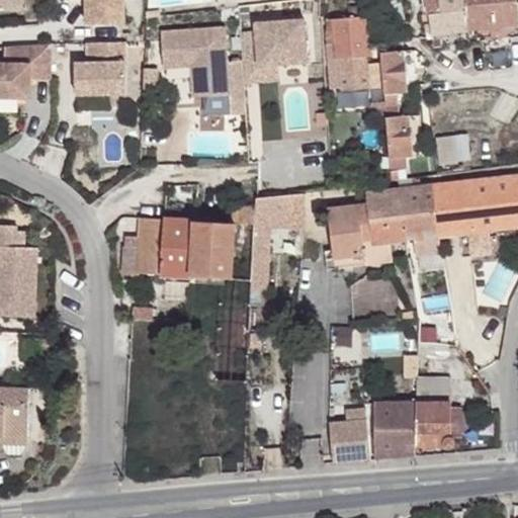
[(0,0),(0,11),(22,10),(21,0),(0,0)]
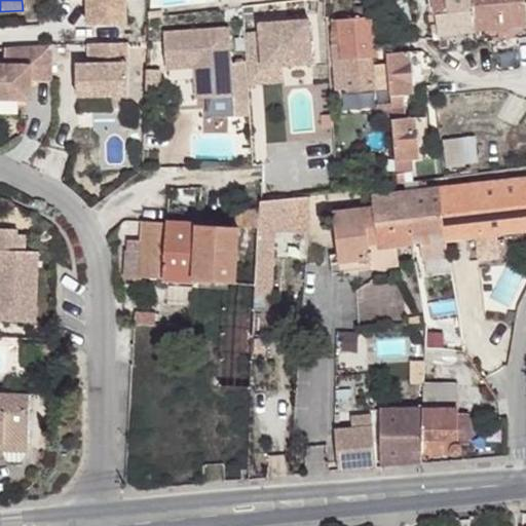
[(86,0),(88,25),(127,24),(125,0),(86,0)]
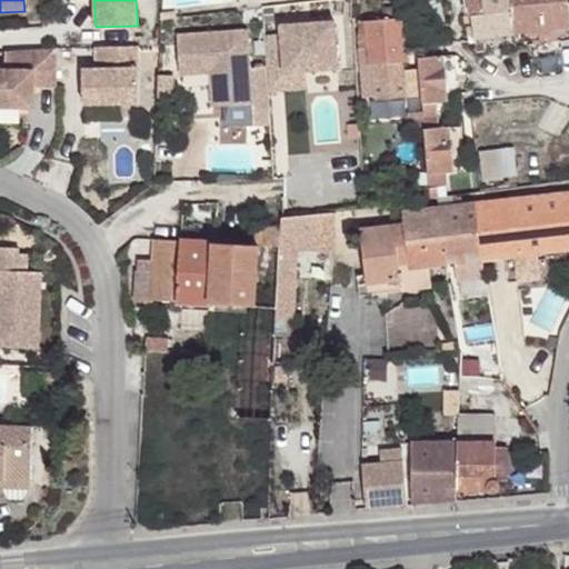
[(511,0),(468,0),(472,16),(466,17),(469,43),(476,43),(477,52),(485,51),(485,43),(508,40),(508,35),(515,33),(511,0)]
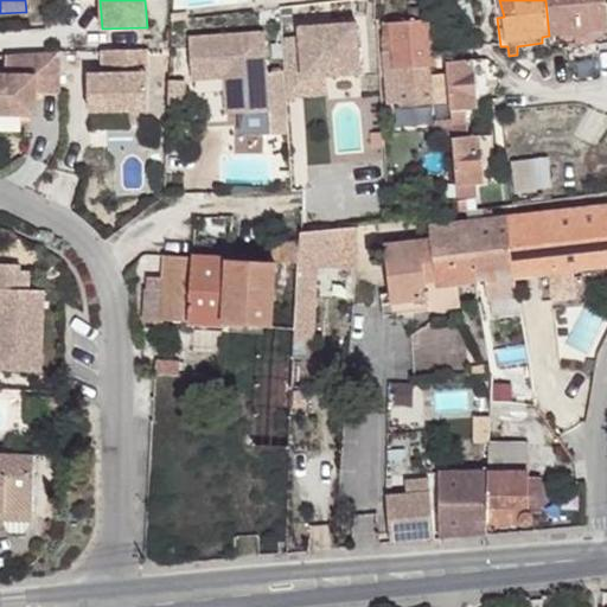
[(545,0),(549,36),(606,30),(606,2),(605,0),(545,0)]
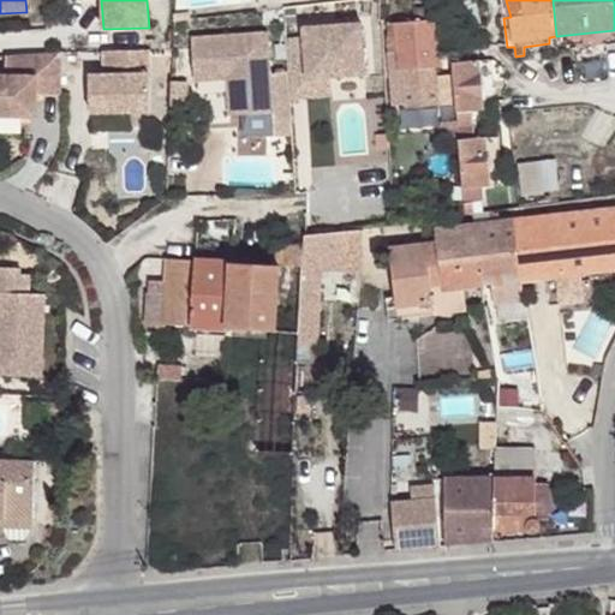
[(439,105),(436,65),(441,65),(439,31),(451,30),(449,6),(415,9),(416,22),(389,24),(389,36),(388,36),(394,105),(406,103),(406,107),(439,105)]
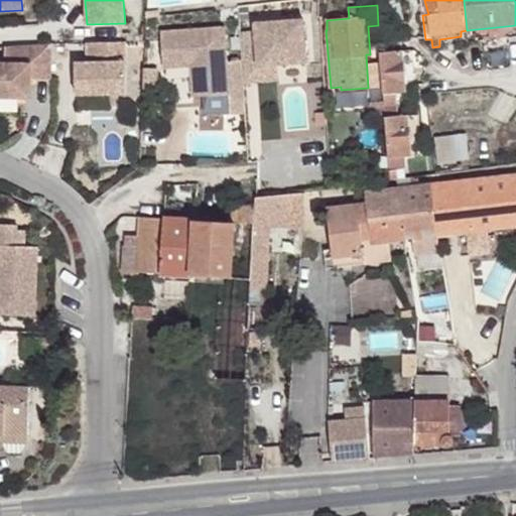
[(306,62),(302,19),(254,23),(254,31),(257,66),(277,65),(306,62)]
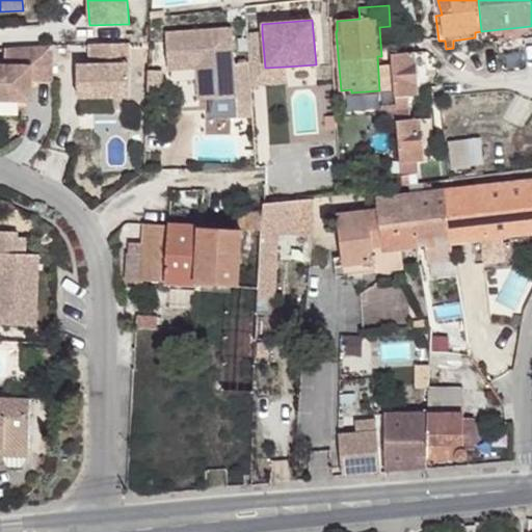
[(232,28),(166,33),(168,71),(196,69),(197,77),(208,76),(209,99),(236,97),(236,117),(253,116),(250,86),(249,61),(234,62),(232,28)]
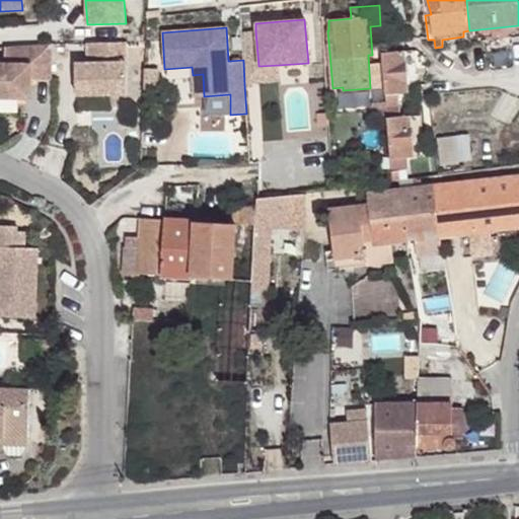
[(258,66),(255,31),(241,32),(243,60),(244,84),(280,81),(279,65),(258,66)]
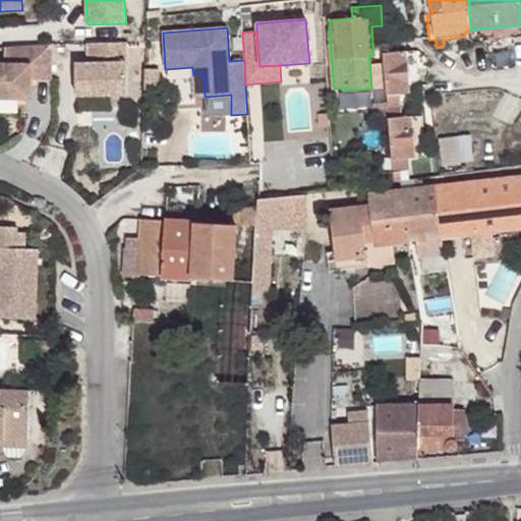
[(126,43),(89,44),(89,64),(75,64),(76,96),(127,95),(126,43)]
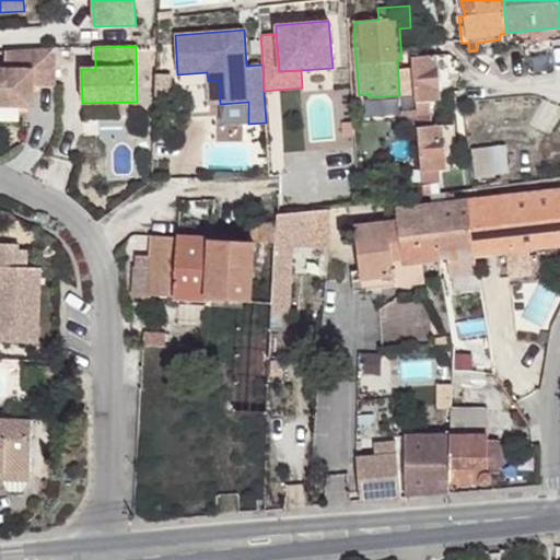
[(56,47),(6,51),(6,70),(0,69),(0,104),(32,105),(33,85),(33,78),(39,78),(39,85),(56,86),(56,47)]
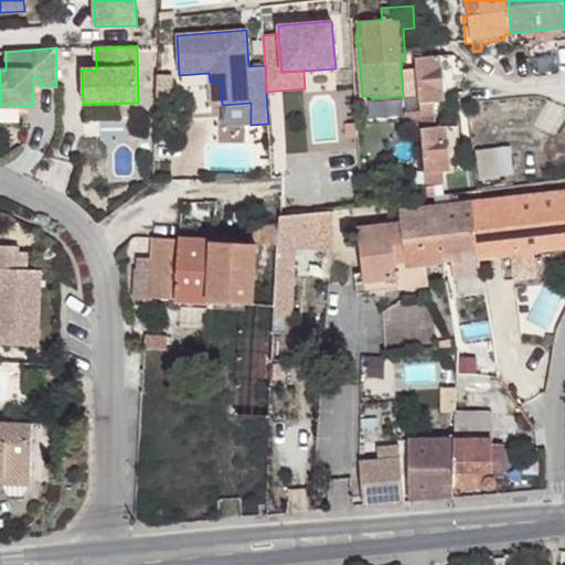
[(439,55),(416,57),(422,116),(434,115),(433,103),(444,102),(439,55)]
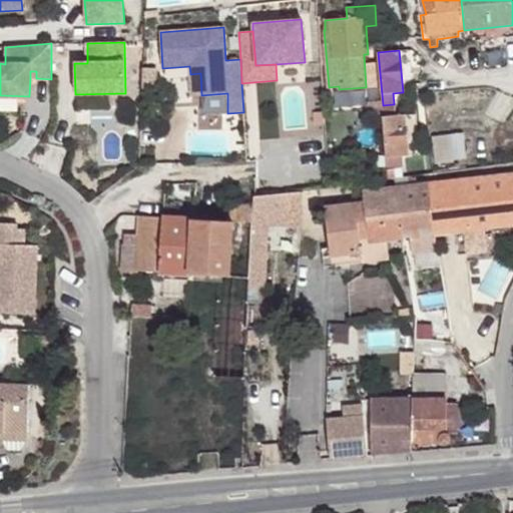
[(141,90),(156,90),(156,67),(142,67),(141,90)]
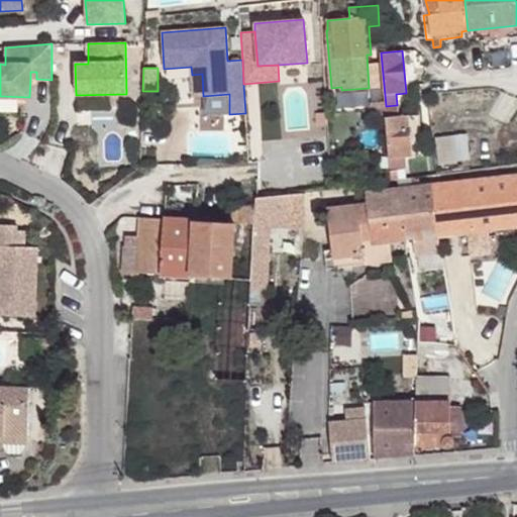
[(202,74),(192,75),(193,97),(203,96),(202,74)]
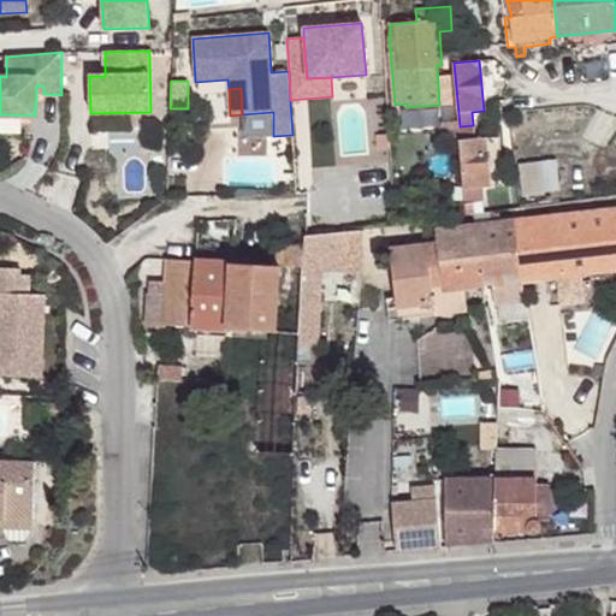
[(444,123),(445,141),(460,140),(460,126),(457,122),(444,123)]
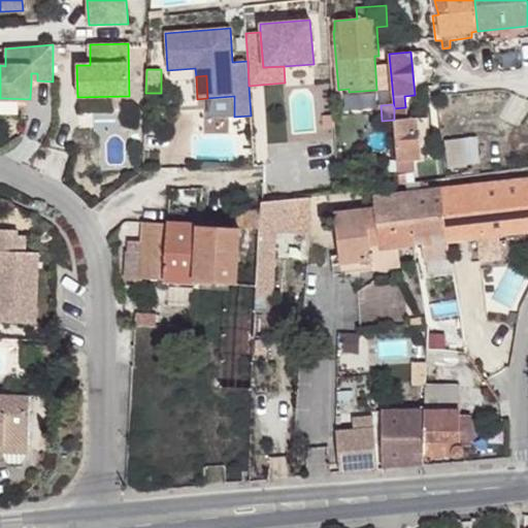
[(405,107),(394,108),(399,172),(414,171),(413,161),(419,160),(415,118),(406,119),(405,107)]
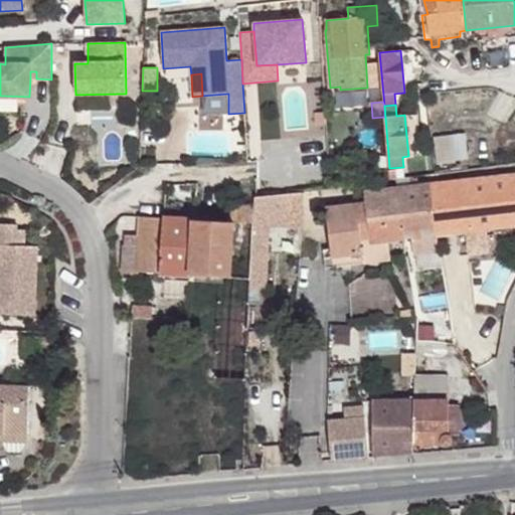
[(326,121),(325,110),(315,111),(316,122),(326,121)]
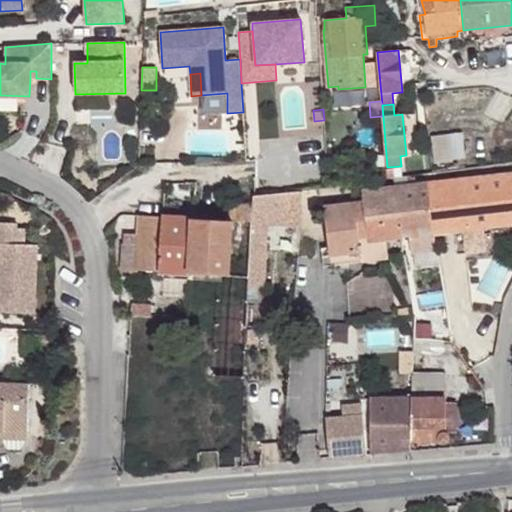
[(449,133),(430,135),(433,161),(452,160),(449,133)]
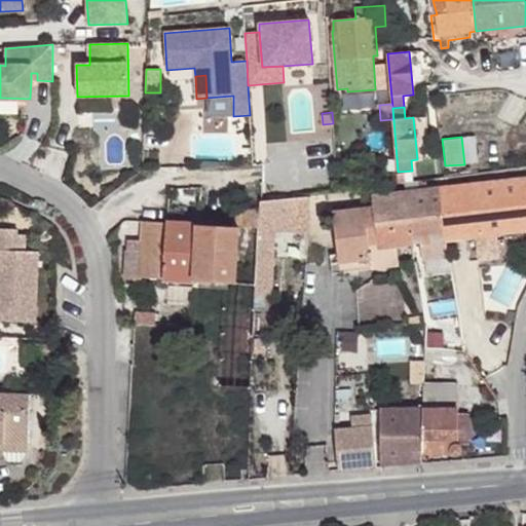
[(525,178),(464,186),(471,236),(476,236),(479,260),(498,258),(496,233),(525,229),(525,178)]
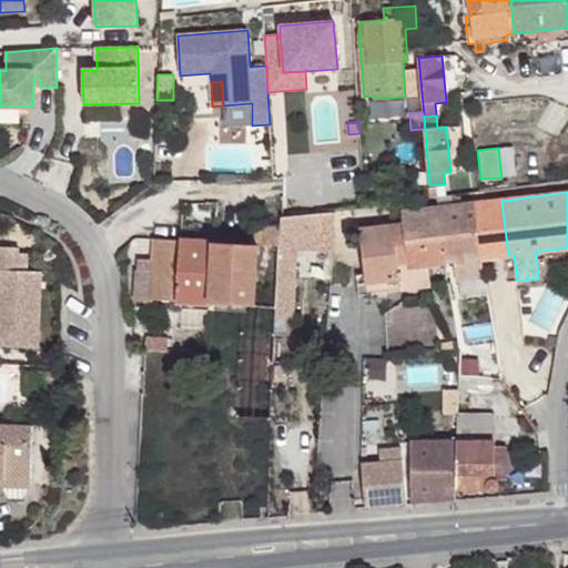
[(480,259),(483,259),(476,203),(462,205),(460,198),(452,199),(453,206),(438,208),(445,263),(454,262),(456,282),(484,279),(480,259)]
